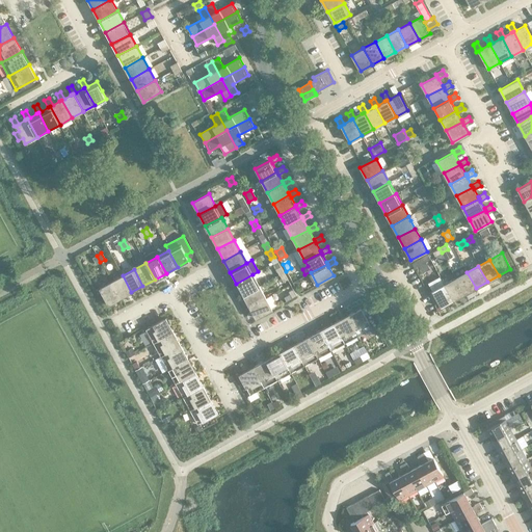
[(288,280),(284,272),(280,275),(283,282),(288,280)]
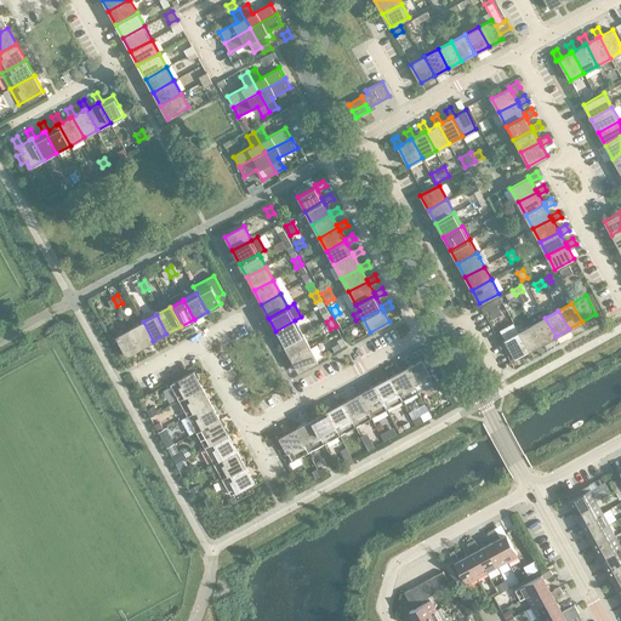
[(556,336),(545,318),(531,325),(542,343),(556,336)]
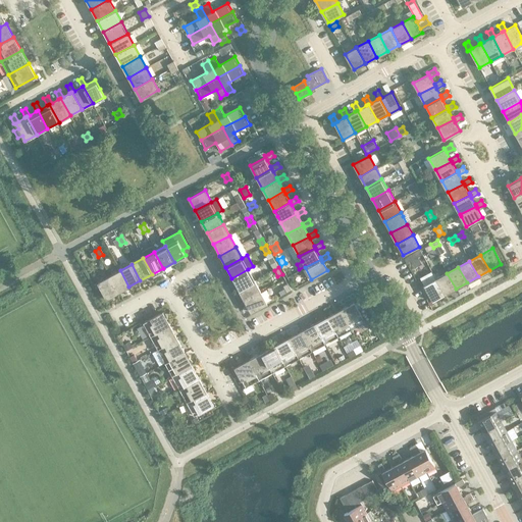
[(254,280),(248,269),(231,278),(238,290),(254,280)]
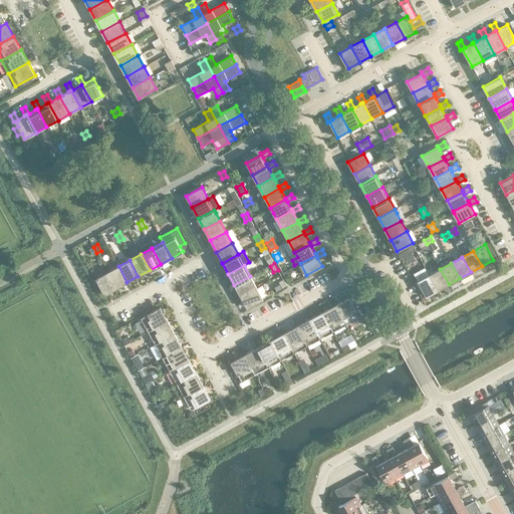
[(126,282),(118,266),(107,272),(115,288),(126,282)]
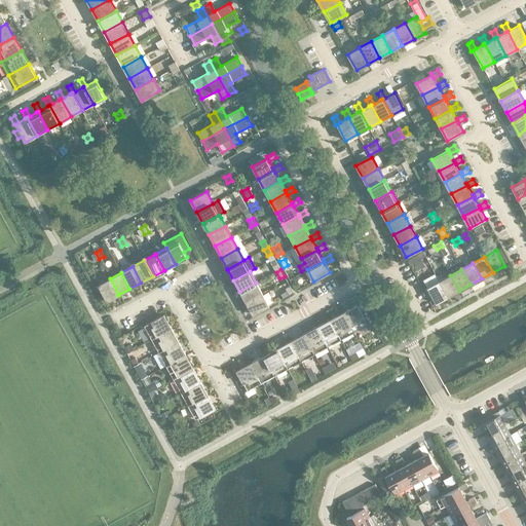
[(459,291),(450,275),(439,282),(448,297),(459,291)]
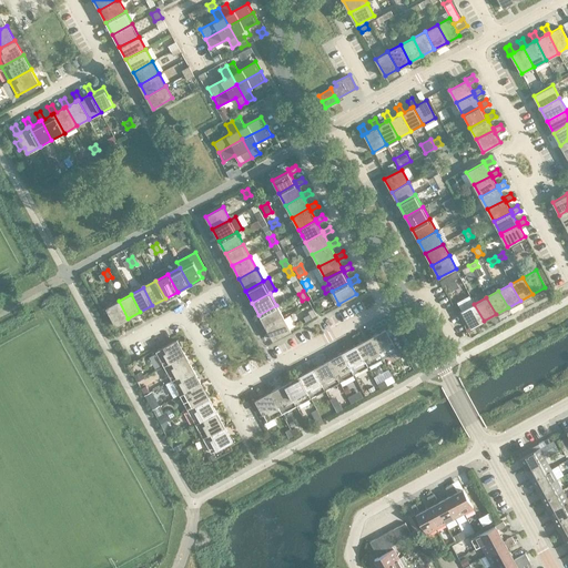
[(128,318),(119,301),(105,307),(115,325),(128,318)]
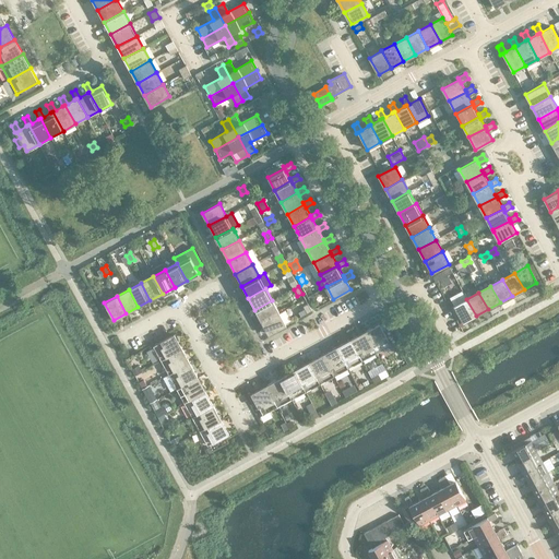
[(476,316),(466,299),(454,306),(463,323),(476,316)]
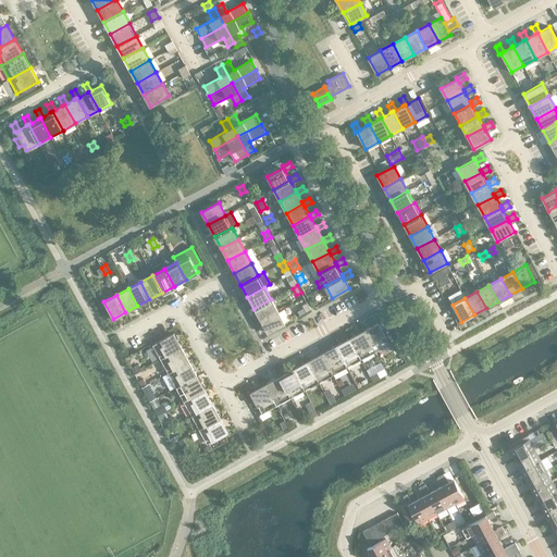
[(277,311),(271,299),(254,309),(260,321),(277,311)]
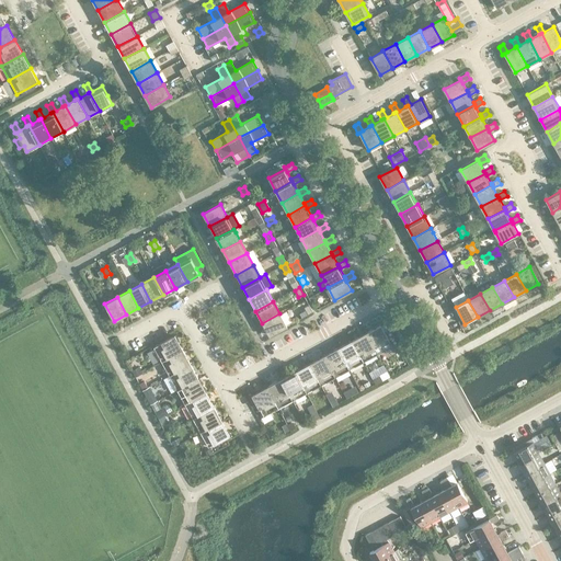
[(312,312),(309,305),(304,308),(306,310),(308,315),(312,312)]
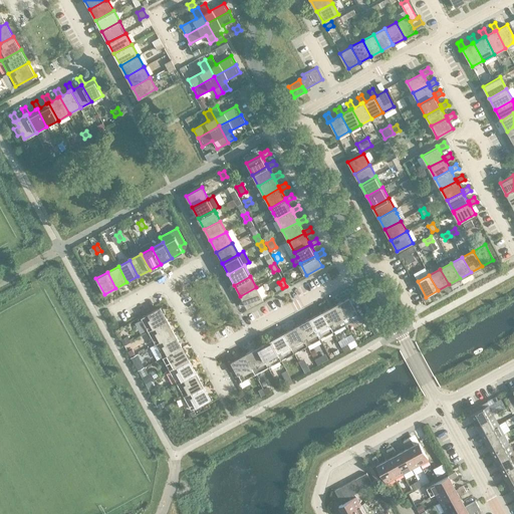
[(262,299),(256,287),(240,296),(247,307),(262,299)]
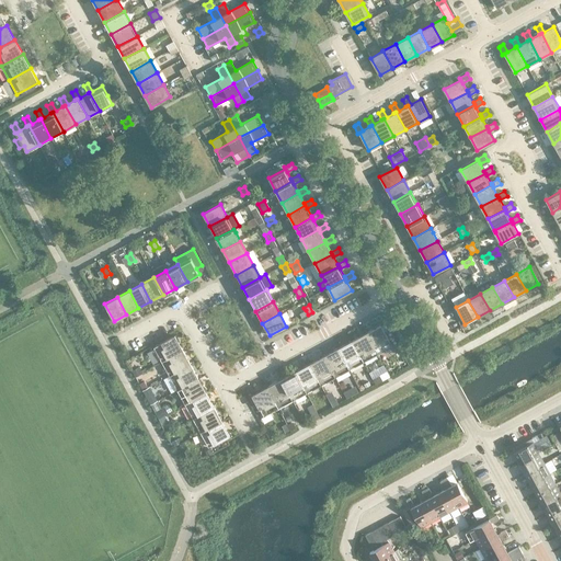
[(380,325),(366,333),(378,354),(392,346),(380,325)]
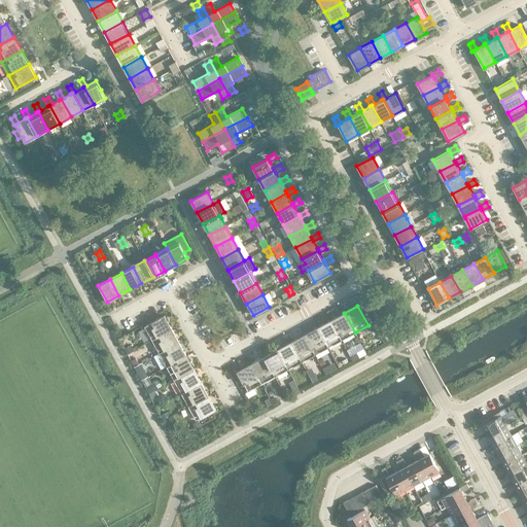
[(355,332),(344,313),(330,320),(342,340),(355,332)]
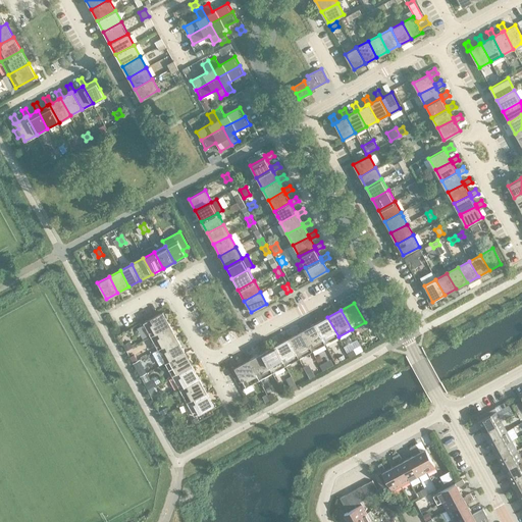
[(169,325),(162,312),(143,323),(150,336),(169,325)]
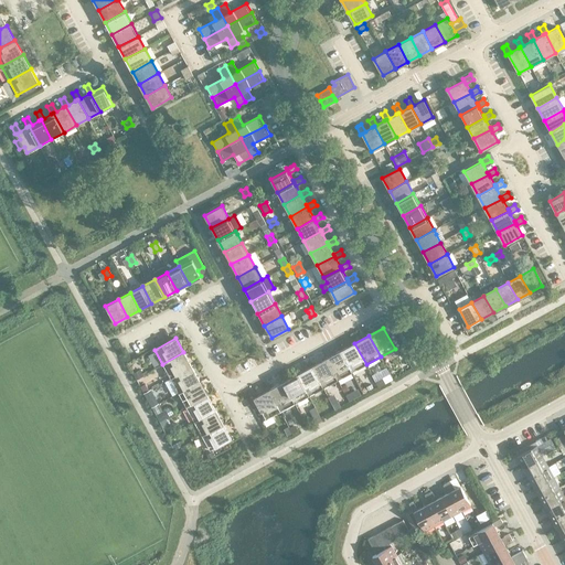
[(366,364),(354,343),(340,351),(352,372),(366,364)]
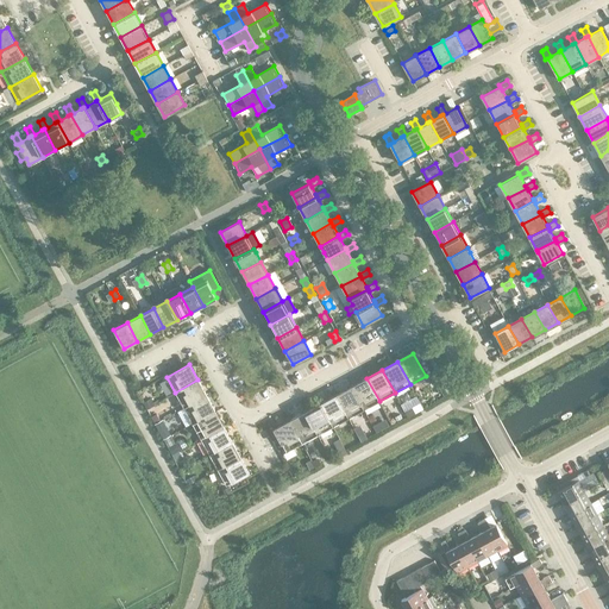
[(380,401),(366,378),(351,387),(364,409),(380,401)]
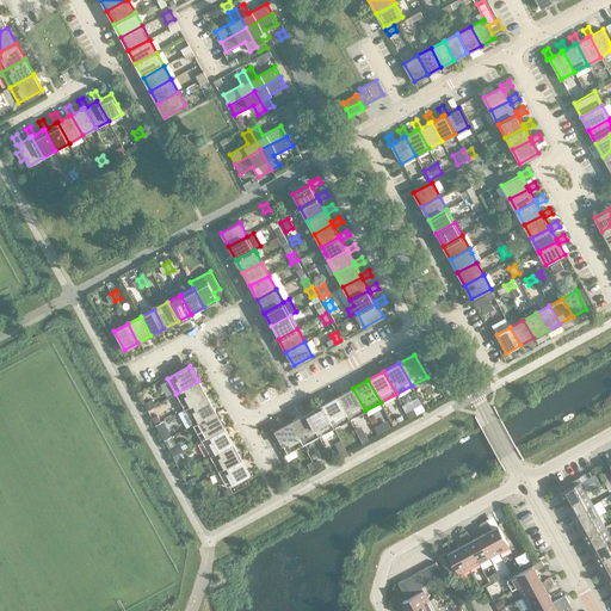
[(207,396),(198,381),(176,394),(184,409),(207,396)]
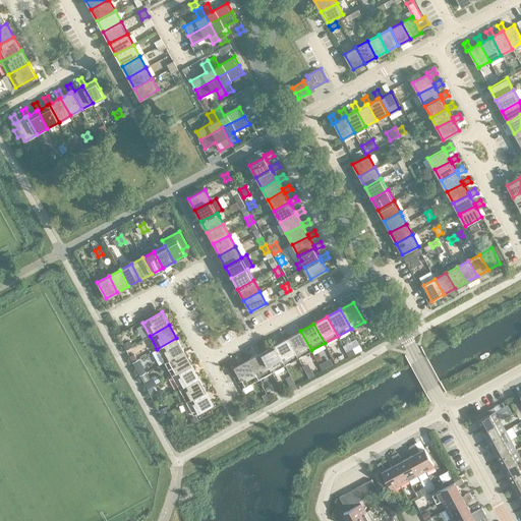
[(311,350),(300,331),(287,338),(298,358),(311,350)]
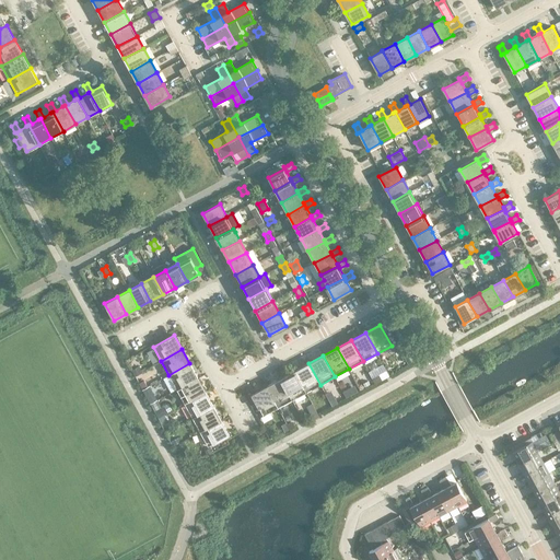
[(197,377),(189,363),(168,375),(176,389),(197,377)]
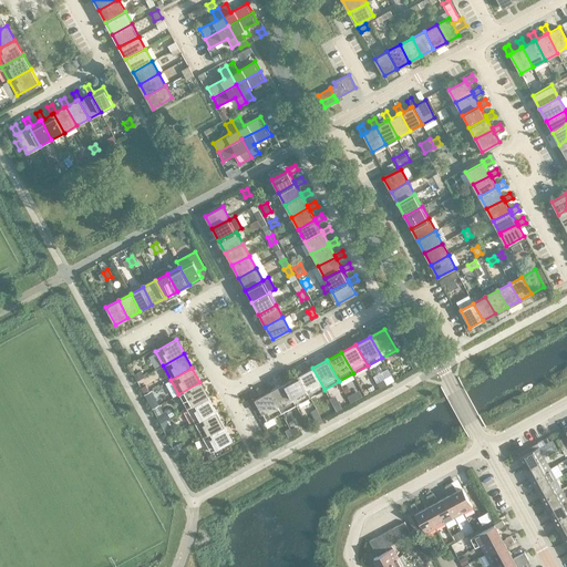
[(325,390),(312,368),(298,375),(310,398),(325,390)]
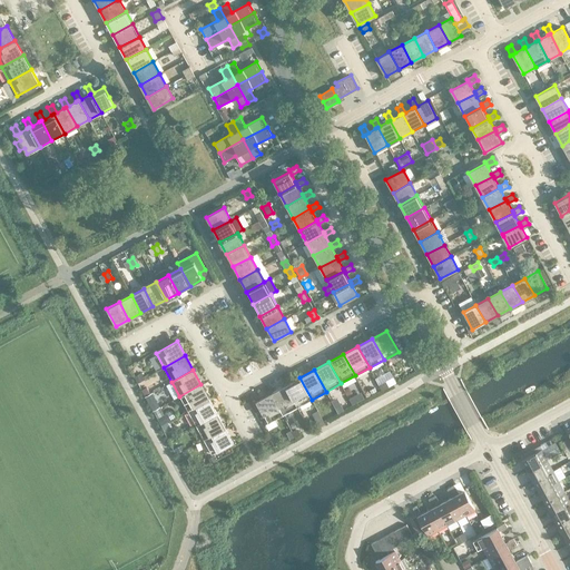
[(137,383),(145,379),(140,372),(134,376),(137,383)]
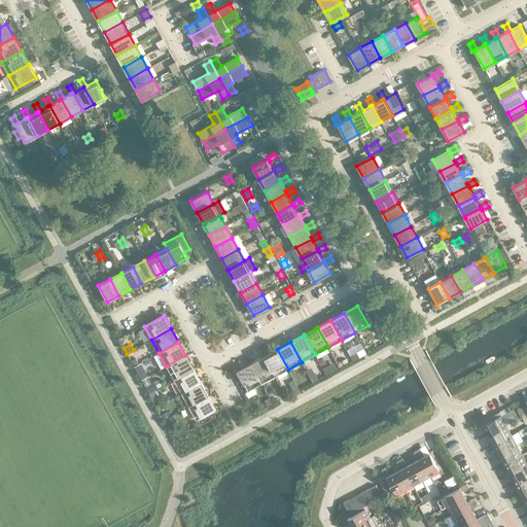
[(288,370),(277,349),(264,357),(275,377),(288,370)]
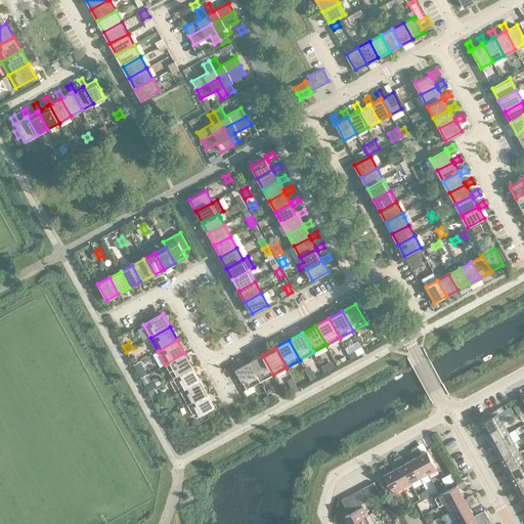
[(351,358),(357,354),(354,349),(348,352),(351,358)]
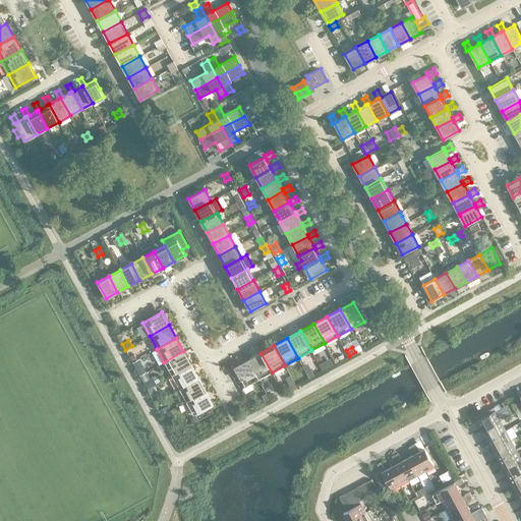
[(191,364),(183,351),(164,362),(171,375),(191,364)]
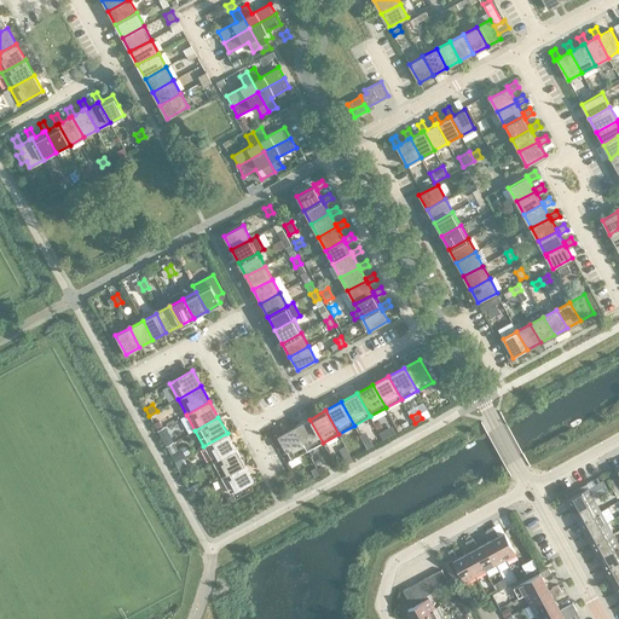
[(163,427),(158,418),(152,422),(157,431),(163,427)]
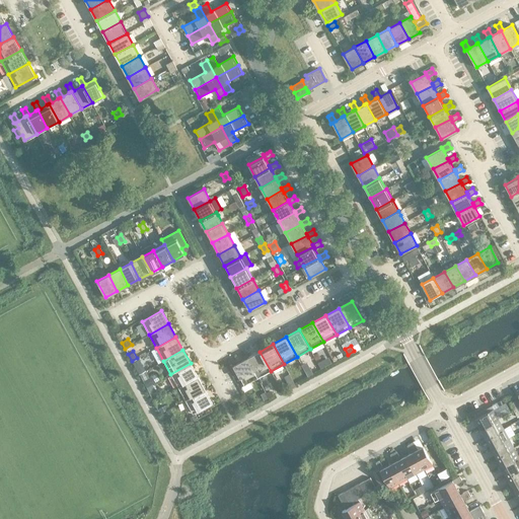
[(271,371),(260,352),(246,359),(257,378),(271,371)]
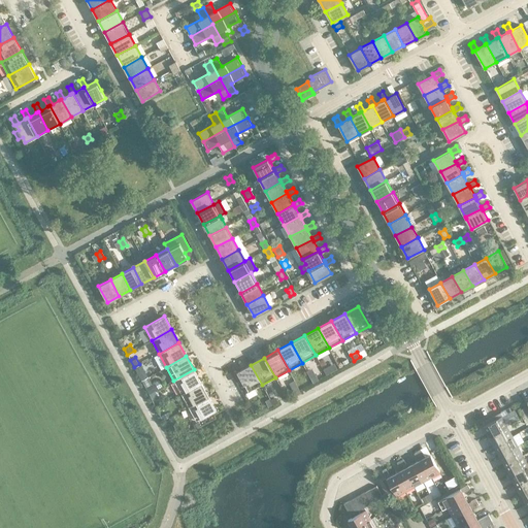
[(262,385),(251,365),(237,372),(249,392),(262,385)]
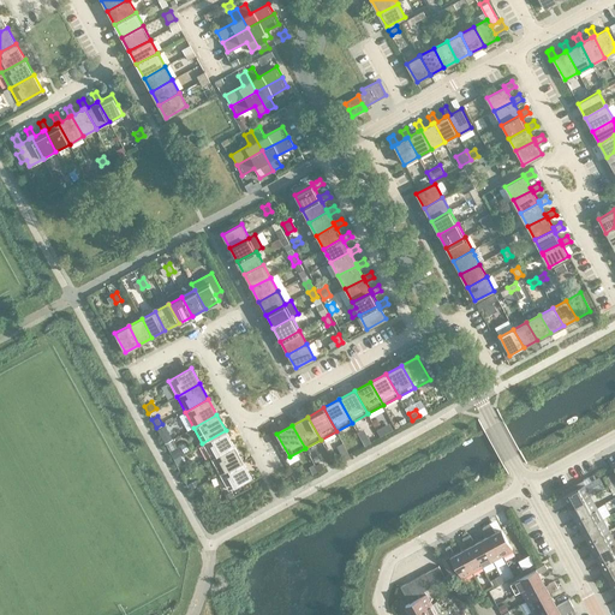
[(387,433),(383,425),(376,430),(380,436),(387,433)]
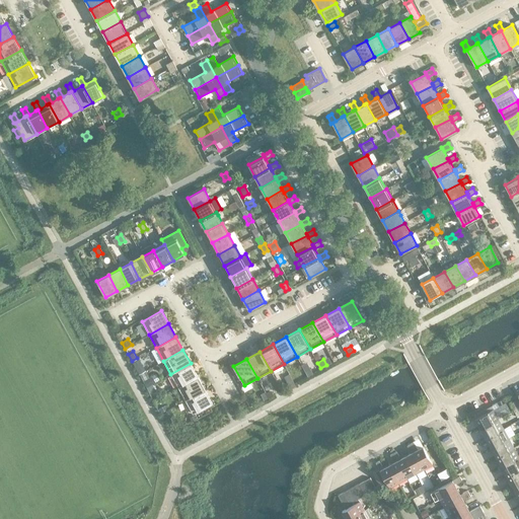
[(139,374),(146,370),(141,361),(134,364),(139,374)]
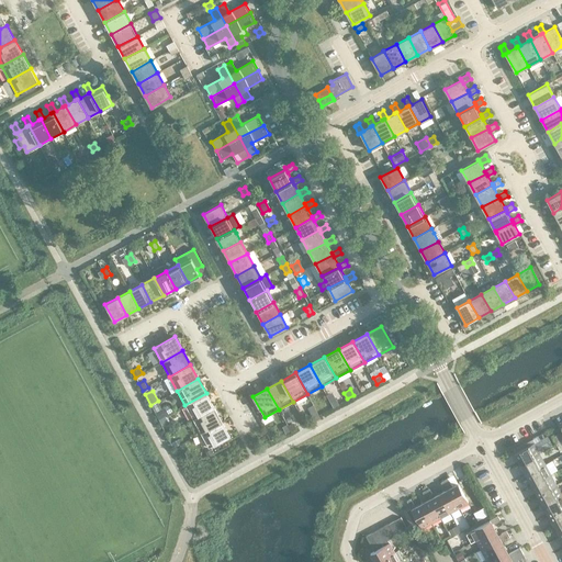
[(214,407),(206,393),(184,405),(193,419),(214,407)]
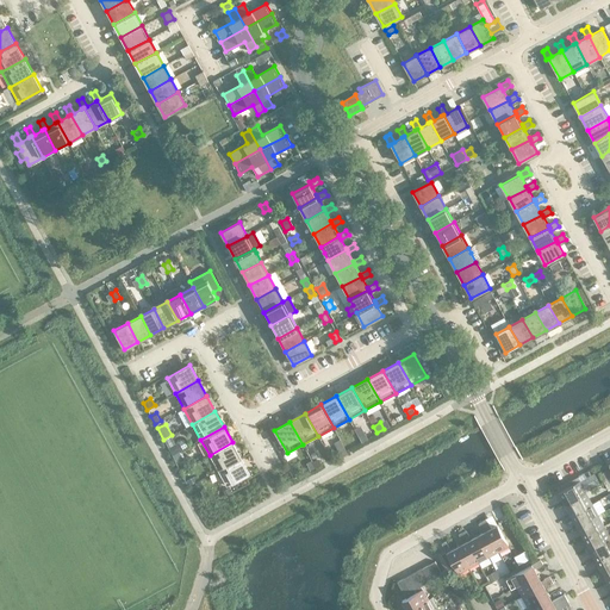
[(361,442),(367,439),(363,431),(358,435),(361,442)]
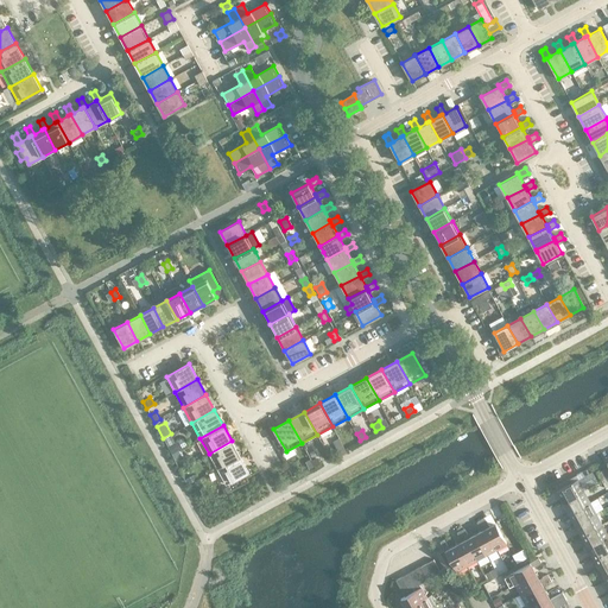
[(339,438),(331,442),(340,456),(347,453),(339,438)]
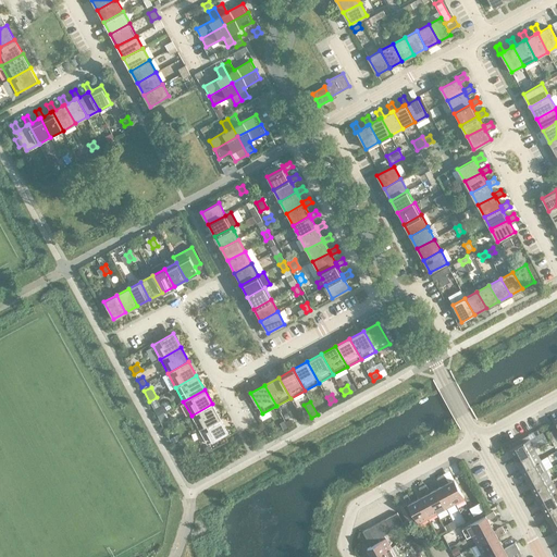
[(153,409),(158,416),(163,412),(168,410),(163,404),(153,409)]
